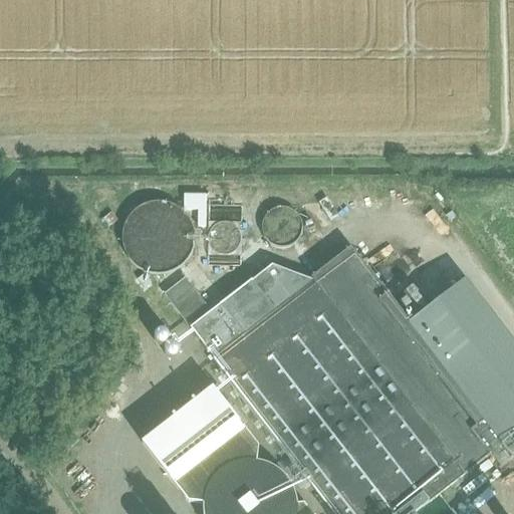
[(242,241),(242,234),(244,205),(224,204),(224,199),(210,198),(209,233),(208,239),(207,264),(221,265),(221,270),(234,270),(234,265),(241,265),(242,241)]
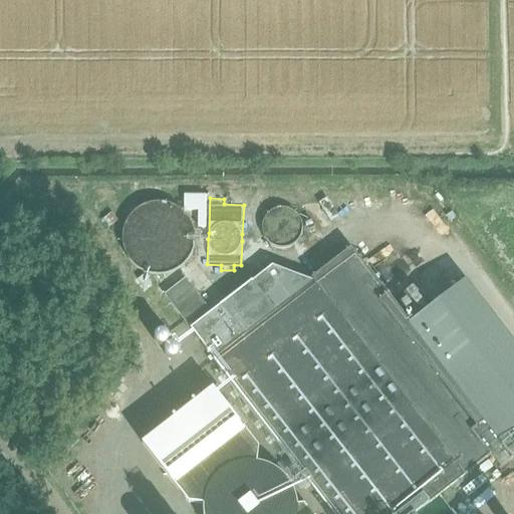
[(136,213),(135,215),(134,216),(133,217),(132,218),(131,220),(131,221),(130,223),(129,224),(129,226),(127,227),(127,229),(126,231),(126,232),(126,234),(126,236),(126,237),(126,239),(126,241),(126,242),(127,244),(127,245),(129,247),(129,249),(130,250),(130,252),(131,253),(132,254),(133,256),(134,257),(135,258),(136,260),(137,261),(138,262),(140,263),(141,264),(142,265),(144,266),(145,267),(147,267),(148,268),(150,268),(151,269),(153,269),(155,270),(156,270),(158,270),(159,270),(161,270),(163,270),(164,270),(166,270),(168,269),(169,269),(171,269),(172,268),(174,267),(175,267),(177,266),(178,265),(180,264),(181,263),(182,262),(184,261),(185,260),(186,259),(187,258),(188,256),(189,255),(190,254),(191,252),(191,251),(192,249),(193,248),(193,246),(194,245),(194,243),(194,241),(195,240),(195,238),(195,237),(195,235),(195,233),(195,232),(195,230),(194,228),(194,227),(193,225),(193,224),(192,222),(191,221),(191,219),(190,218),(189,216),(188,215),(187,214),(186,213),(185,211),(184,210),(182,209),(181,208),(180,207),(178,206),(177,206),(175,205),(174,204),(172,204),(171,203),(169,203),(167,203),(166,202),(164,202),(163,202),(161,202),(159,202),(158,202),(156,202),(154,203),(153,203),(151,204),(150,204),(148,205),(147,205),(145,206),(144,207),(142,208),(141,209),(140,210),(139,211),(137,212),(136,213)]
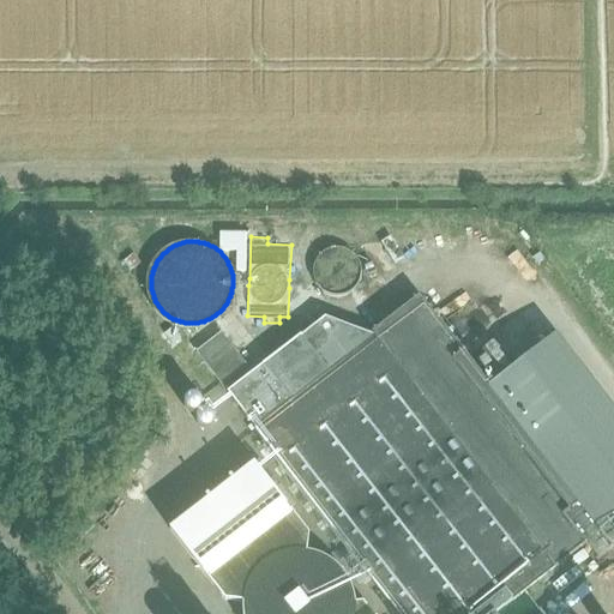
[(319,257),(318,258),(318,259),(317,260),(315,262),(315,264),(315,265),(314,266),(314,268),(314,269),(314,270),(314,272),(314,274),(314,275),(314,276),(314,277),(315,278),(315,281),(317,282),(317,283),(318,284),(319,286),(320,287),(321,288),(323,289),(324,290),(325,290),(326,292),(327,292),(329,293),(330,293),(332,293),(333,293),(335,293),(336,293),(337,293),(339,293),(341,293),(342,292),(343,292),(344,292),(345,290),(347,289),(348,289),(349,288),(350,287),(351,286),(353,286),(353,284),(354,283),(355,282),(355,280),(356,278),(356,277),(356,276),(357,275),(357,274),(357,272),(357,270),(357,269),(357,268),(357,266),(357,265),(357,264),(356,262),(356,260),(356,259),(355,258),(354,257),(354,256),(353,254),(351,253),(350,253),(349,252),(348,251),(347,251),(345,250),(344,250),(343,248),(342,248),(341,248),(338,248),(337,247),(336,247),(335,248),(333,248),(331,248),(330,248),(329,250),(327,250),(326,251),(325,251),(324,252),(323,253),(321,254),(320,256),(319,257)]
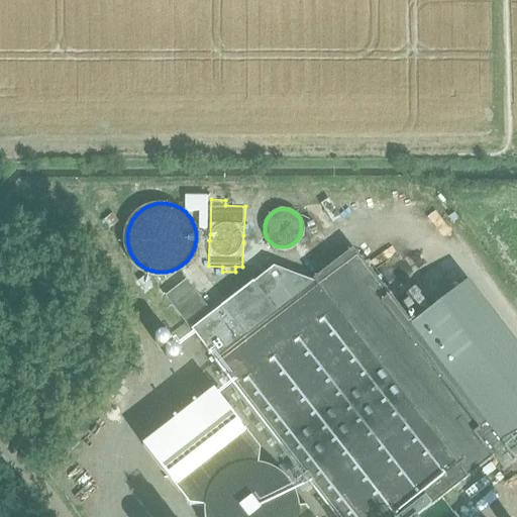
[(112,214),(103,221),(110,229),(119,222),(112,214)]
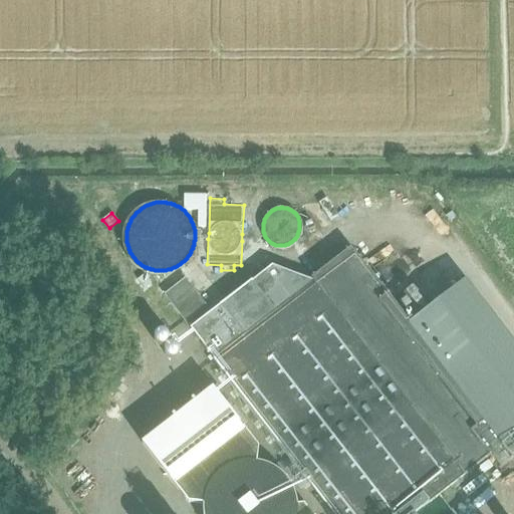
[(249,279),(189,327),(332,513),(456,513),(440,493),(488,456),(492,452),(491,450),(476,431),(477,430),(480,428),(490,421),(497,430),(504,440),(513,432),(513,344),(496,321),(465,282),(460,286),(431,309),(426,312),(410,325),(392,301),(372,276),(352,252),(315,281),(274,263),(251,281),(249,279)]
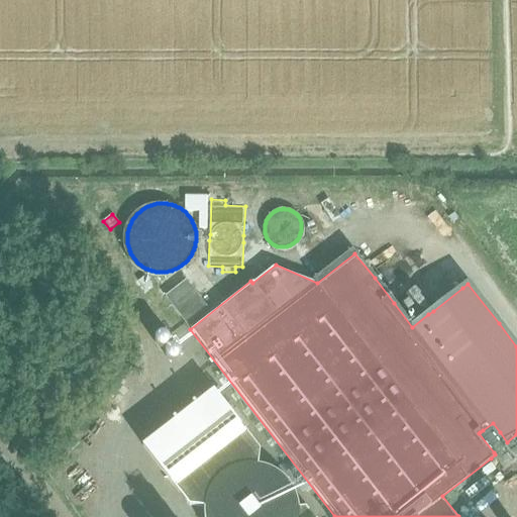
[(184,320),(203,305),(183,279),(164,294),(184,320)]
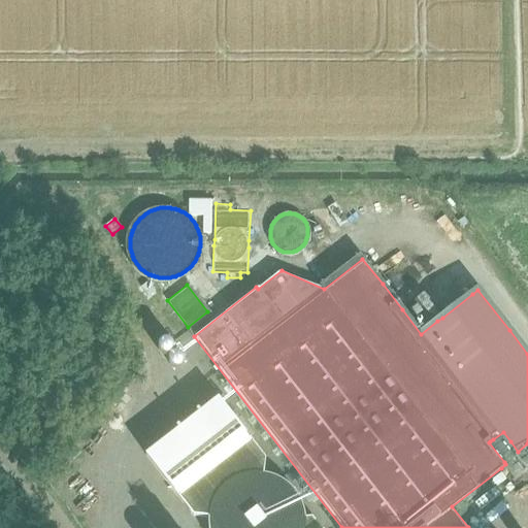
[(160,342),(160,345),(160,348),(161,351),(163,352),(165,353),(168,354),(170,353),(172,352),(174,350),(174,347),(174,344),(173,342),(172,340),(170,339),(168,338),(166,338),(163,339),(162,340),(160,342)]
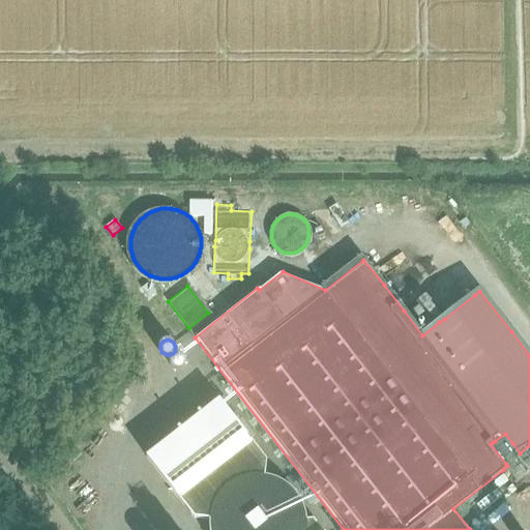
[(171,359),(171,361),(171,363),(172,365),(174,367),(176,369),(178,369),(180,369),(182,367),(184,365),(185,363),(186,361),(185,359),(184,356),(182,355),(179,354),(177,354),(174,355),(172,356),(171,359)]
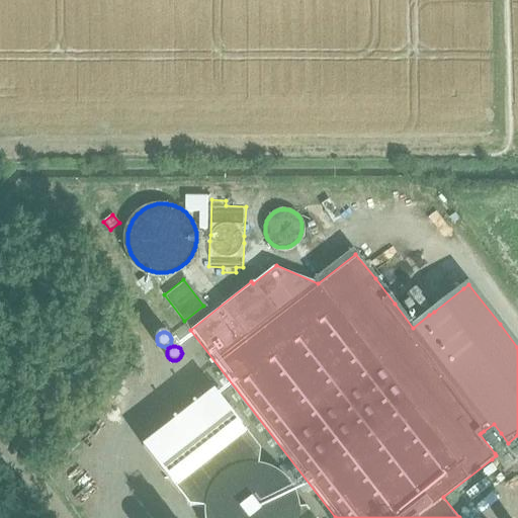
[(264,467),(261,466),(262,452),(261,451),(260,450),(234,416),(216,393),(186,415),(144,447),(190,507),(192,508),(199,508),(205,509),(205,515),(204,517),(313,517),(307,509),(300,511),(300,508),(299,506),(299,503),(298,501),(297,498),(295,492),(292,487),(287,482),(283,477),(277,472),(274,471),(271,469),(268,468),(264,467)]
